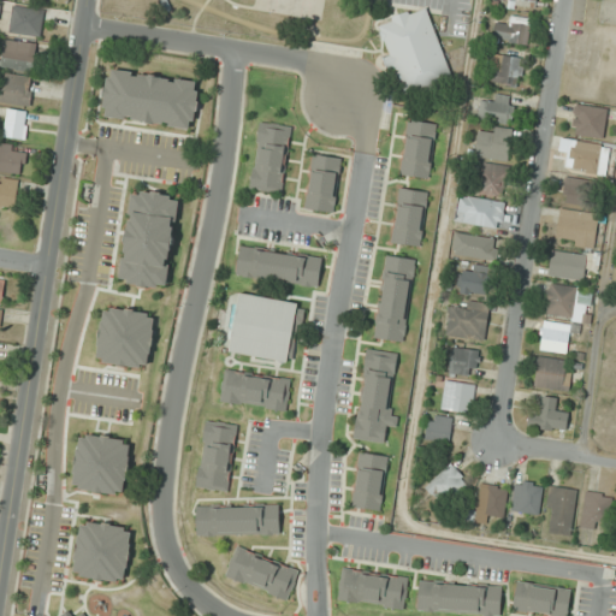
[(45,11),(13,5),(9,31),(40,37),(45,11)]
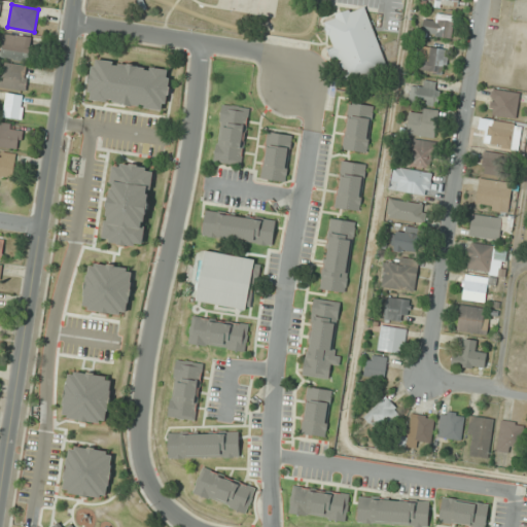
[(388,70),(365,5),(322,20),(330,45),(331,45),(345,84),(388,70)]
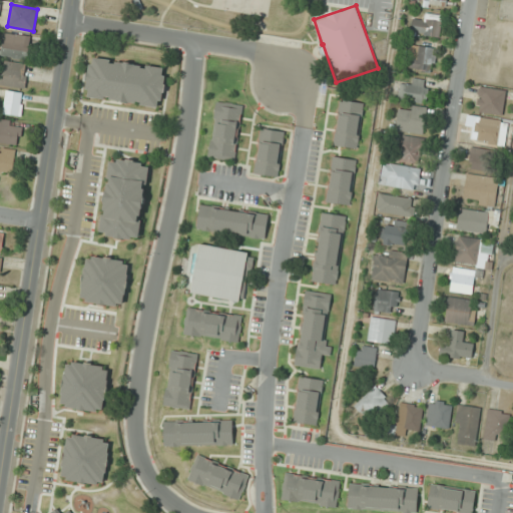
[(411,28),(434,40),(444,20),(427,11),(421,22),(416,20),(411,28)]
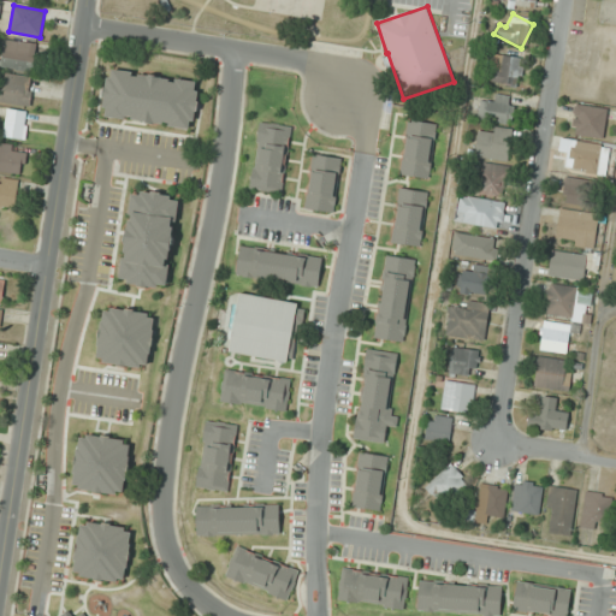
[(37,45),(5,39),(0,61),(0,65),(33,72),(37,45)]
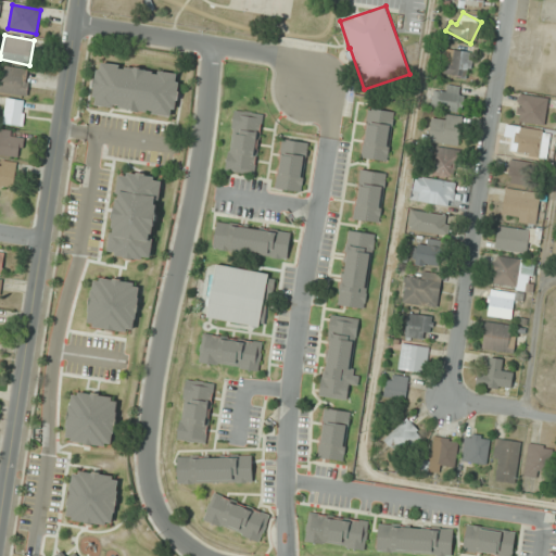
[(443,75),(470,77),(474,52),(446,49),(443,75)]
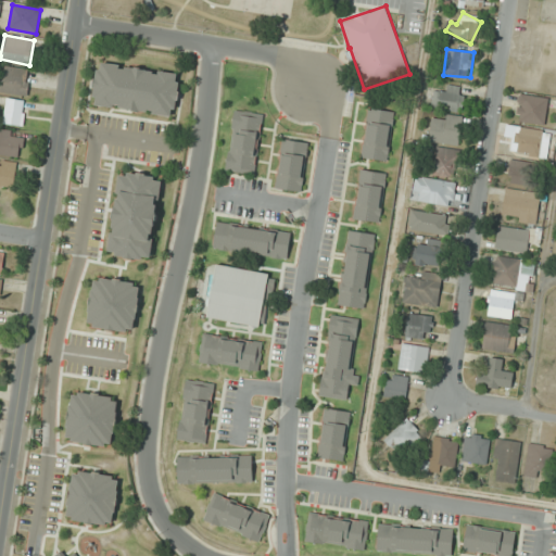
[(175,116),(180,73),(98,62),(91,105),(175,116)]
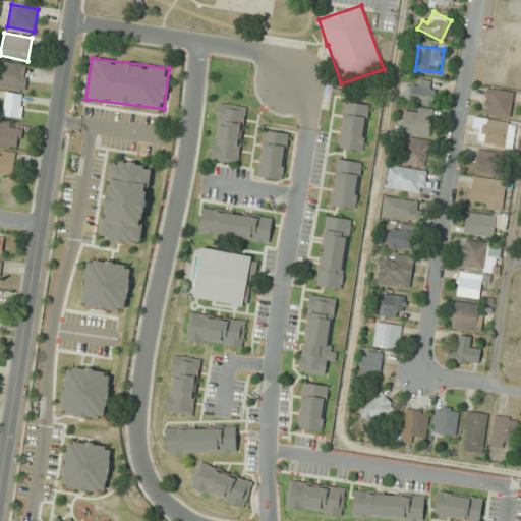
[(26,64),(0,62),(0,87),(25,89),(26,64)]
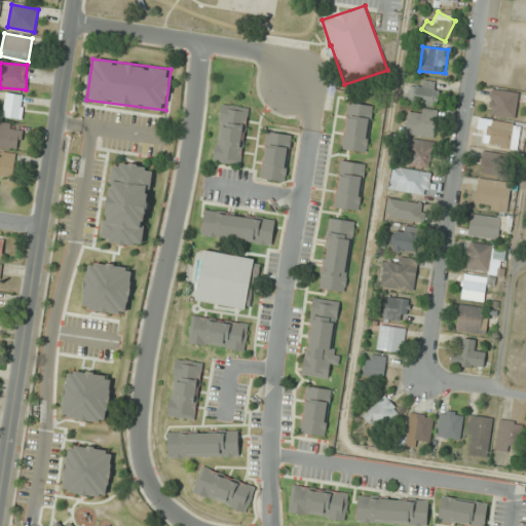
[(438,106),(440,85),(412,83),(410,103),(438,106)]
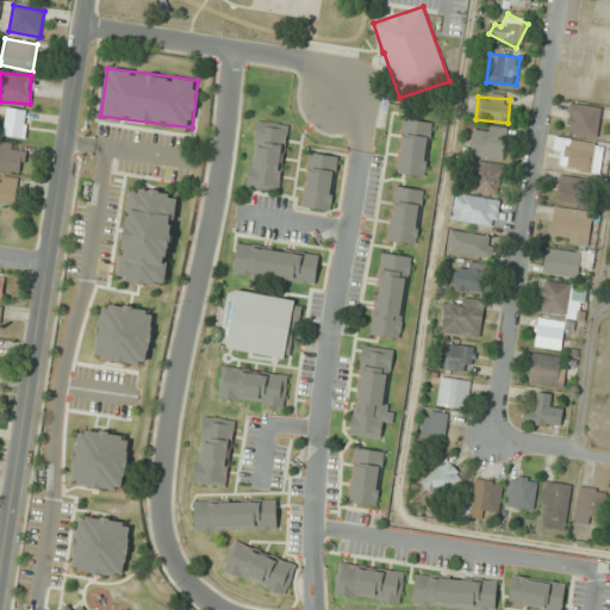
[(566,132),(597,138),(602,109),(572,103),(566,132)]
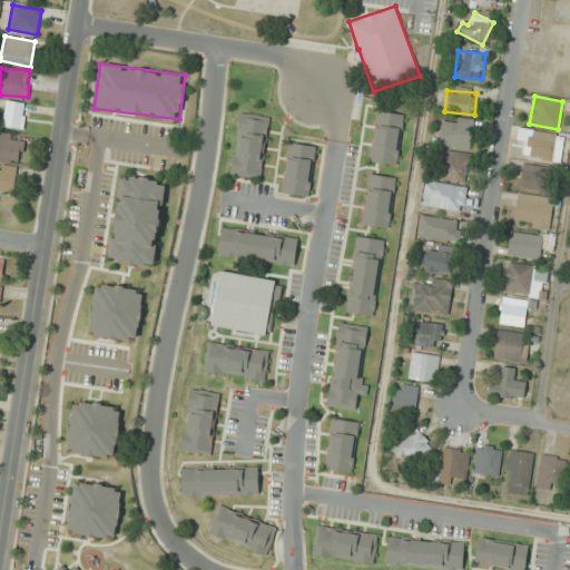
[(26,104),(7,101),(5,126),(23,128),(26,104)]
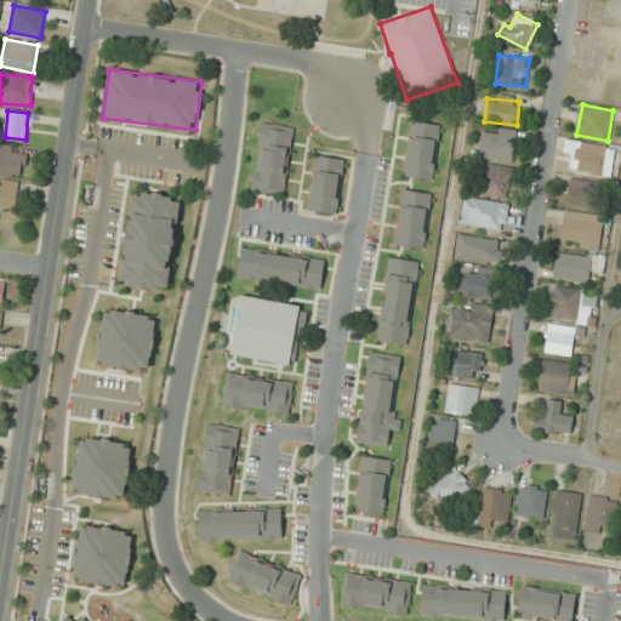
[(412,121),(403,176),(433,181),(442,126),(412,121)]
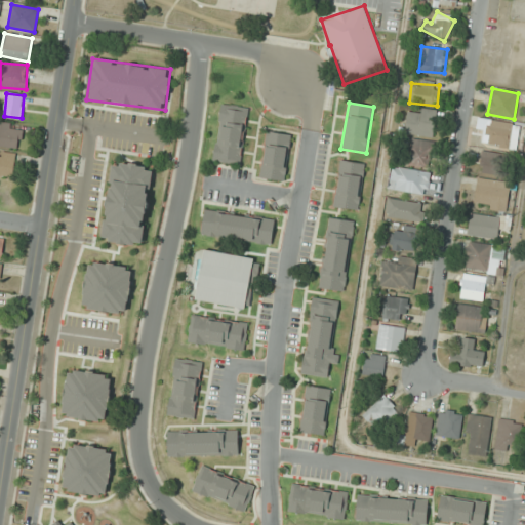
[(240,165),(249,108),(221,104),(212,160),(240,165)]
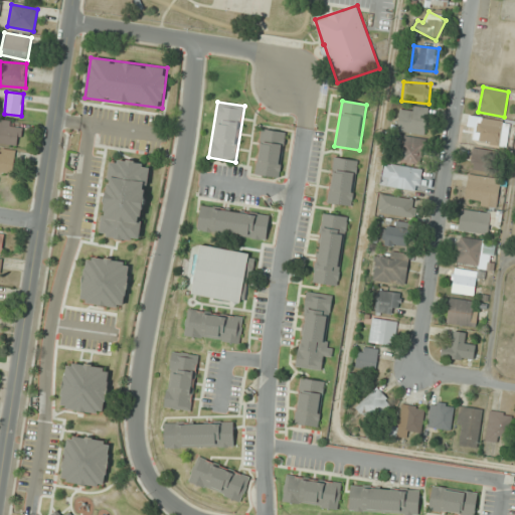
[(409,111),(398,111),(399,133),(428,132),(427,107),(409,108),(409,111)]
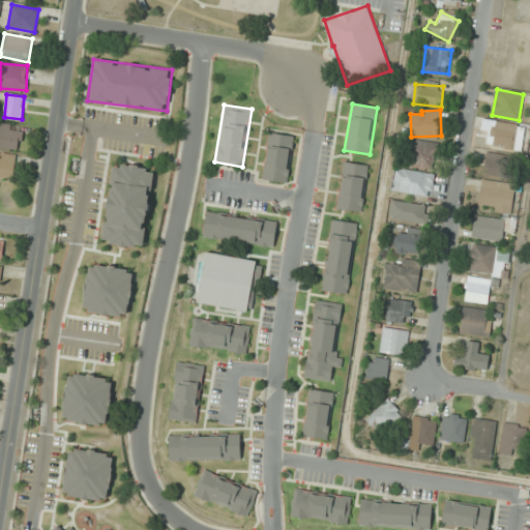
[(526,126),(483,118),(481,131),(491,134),(489,145),(521,151),(526,126)]
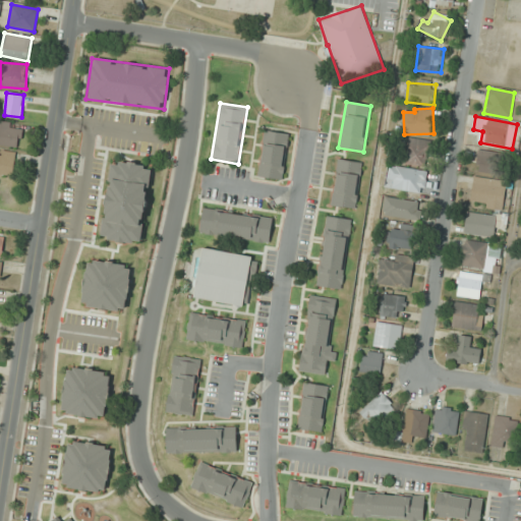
[(0,143),(18,148),(22,126),(0,121),(0,143)]
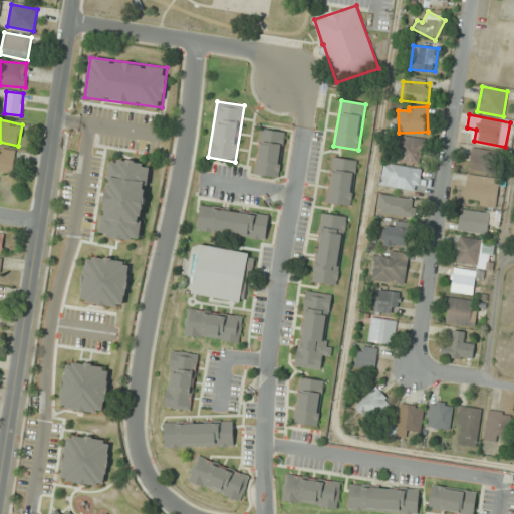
[(285,132),(260,129),(254,175),(279,178),(285,132)]
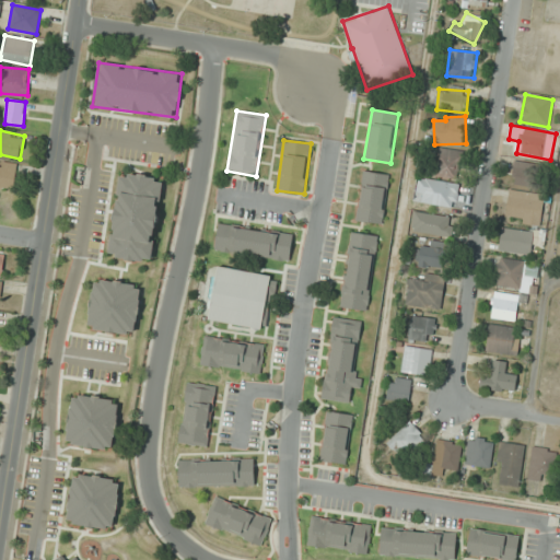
[(458,179),(464,152),(440,148),(435,175),(458,179)]
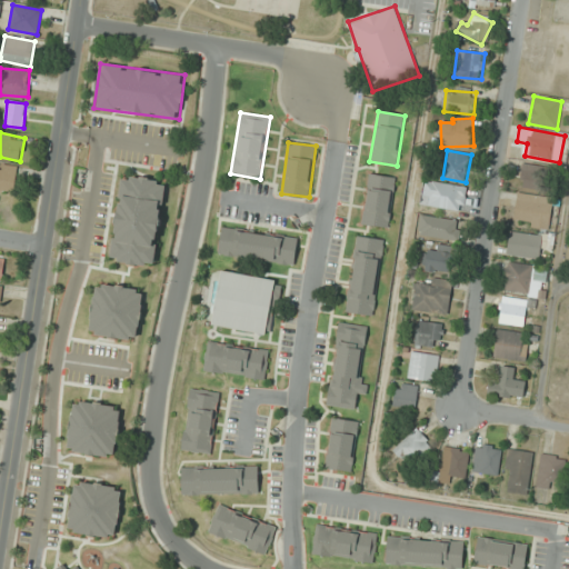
[(519,186),(553,192),(558,169),(525,162),(519,186)]
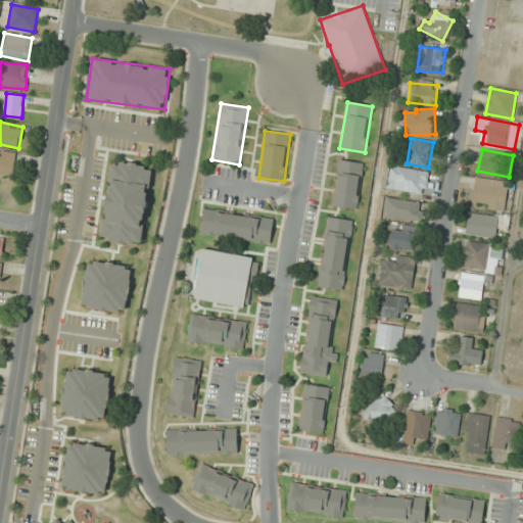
[(0,174),(13,177),(17,154),(0,151),(0,174)]
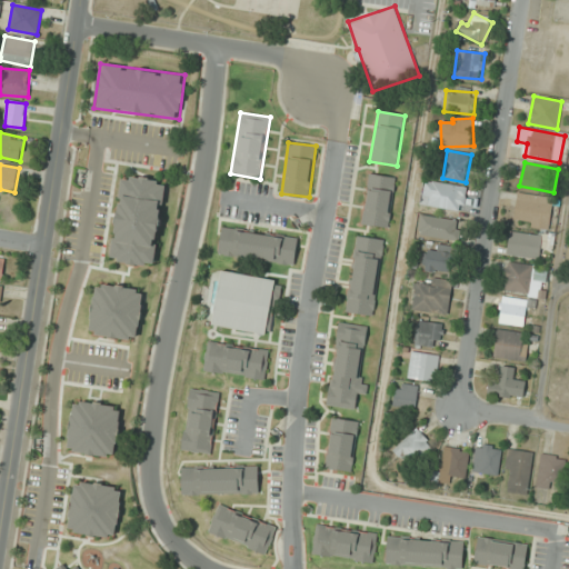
[(389,229),(396,177),(368,173),(361,225),(389,229)]
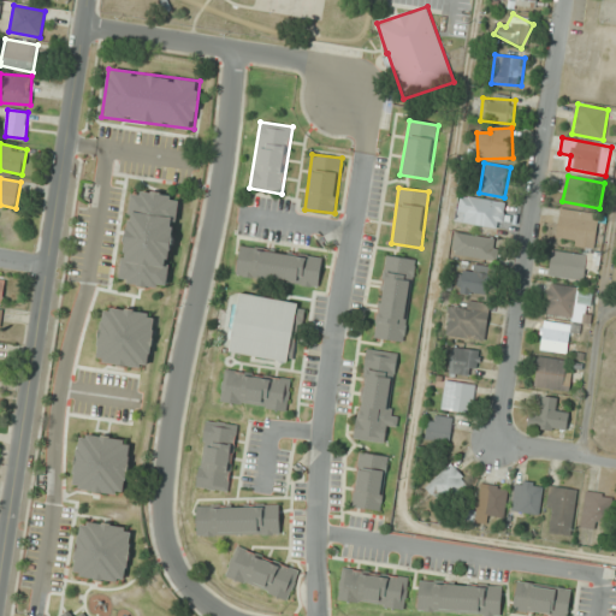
[(120,283),(167,289),(179,195),(131,189),(120,283)]
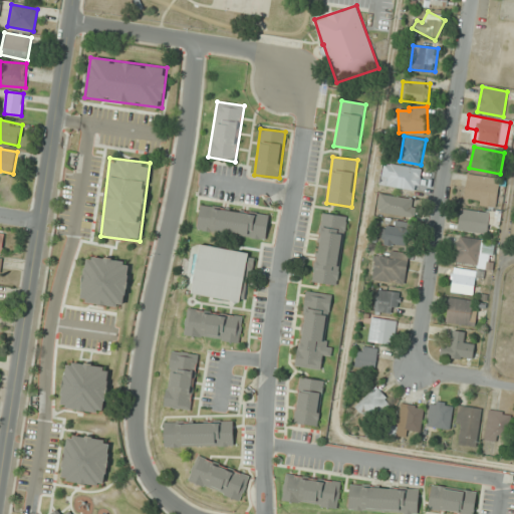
[(393,176),(390,184),(415,192),(421,173),(387,162),(382,172),(393,176)]
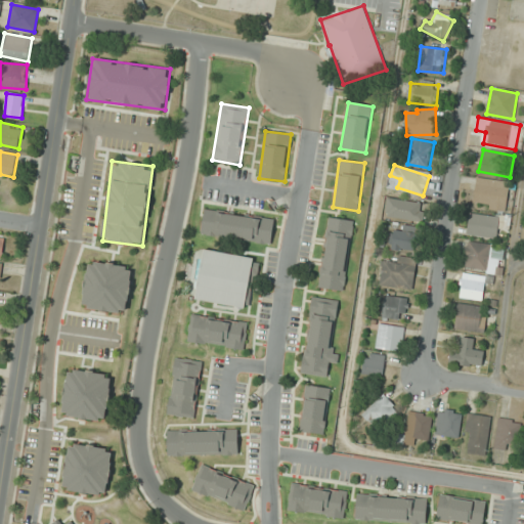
[(509,183),(477,178),(473,206),(505,210),(509,183)]
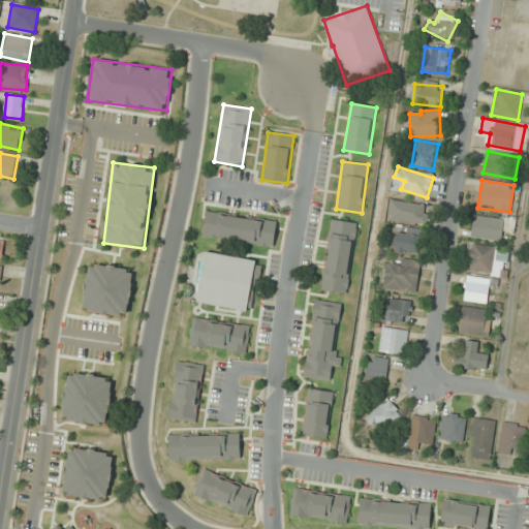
[(390,218),(426,224),(429,206),(393,199),(390,218)]
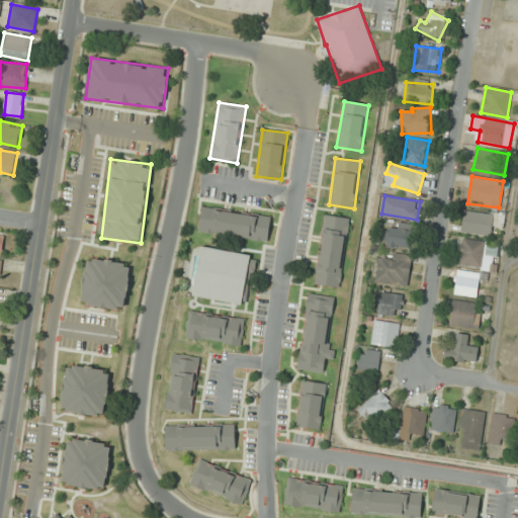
[(198,234),(268,242),(271,214),(201,206),(198,234)]
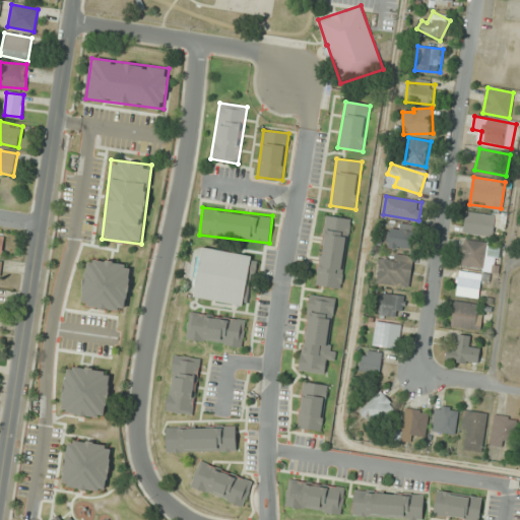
[(463,231),(492,238),(495,226),(499,226),(501,217),(468,209),(463,231)]
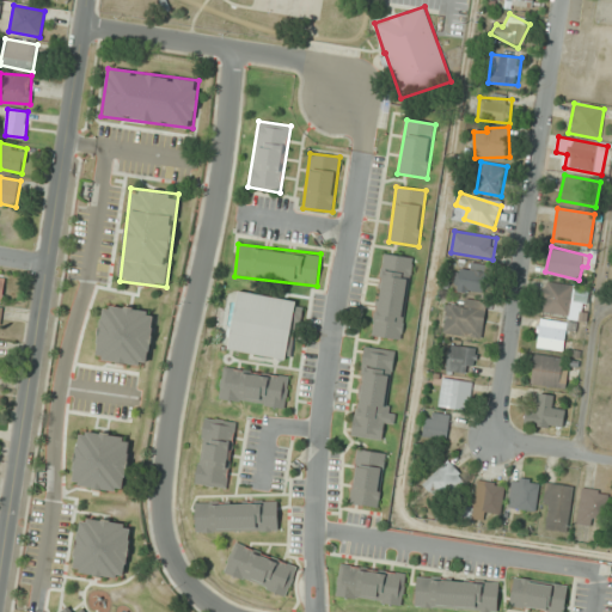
[(414,257),(384,252),(373,336),(402,340),(414,257)]
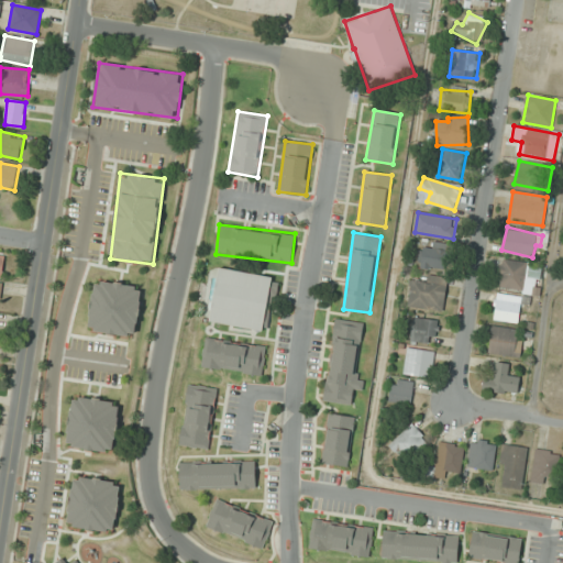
[(420,267),(446,271),(449,251),(422,249),(420,267)]
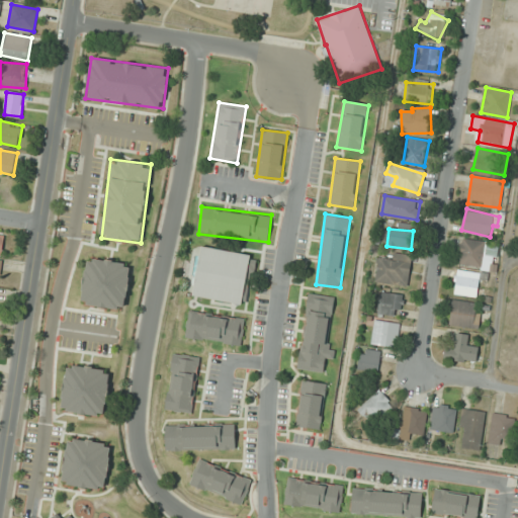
[(484,266),(486,241),(460,239),(459,265),(484,266)]
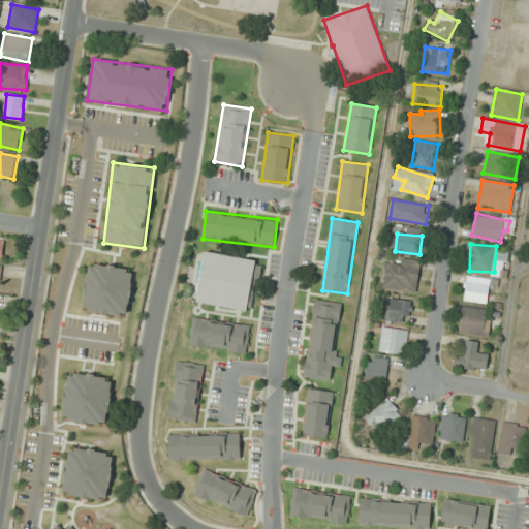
[(250,311),(258,260),(203,251),(194,302),(250,311)]
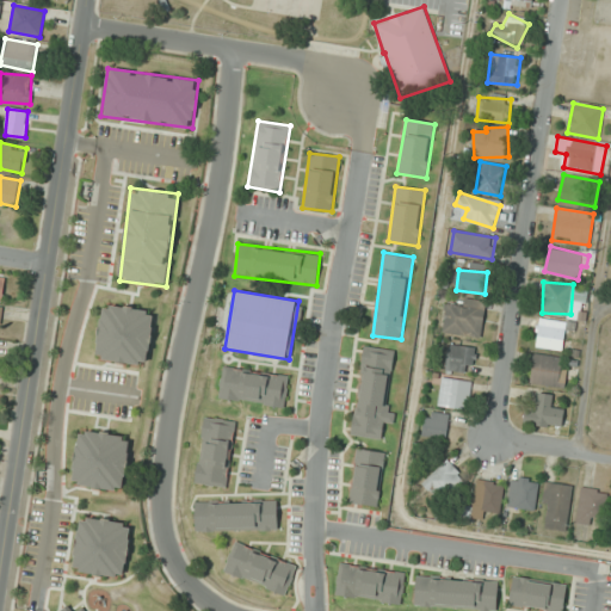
[(485,301),(462,298),(461,307),(446,306),(444,333),(482,337),(485,301)]
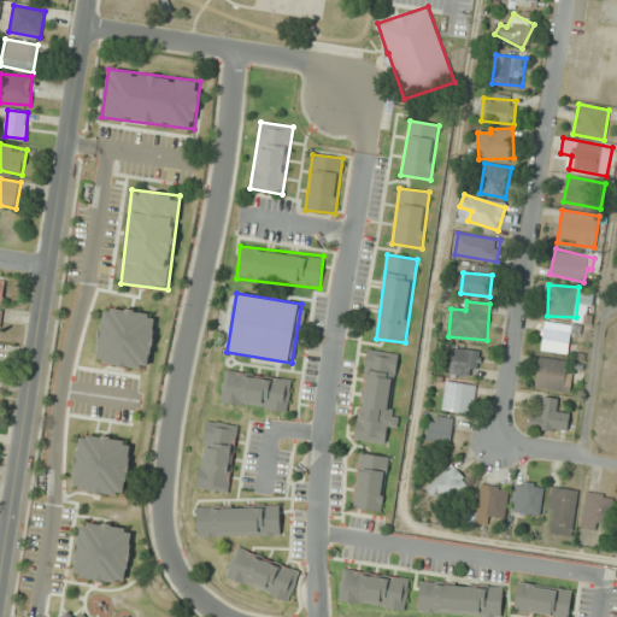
[(157,315),(105,306),(95,362),(147,370),(157,315)]
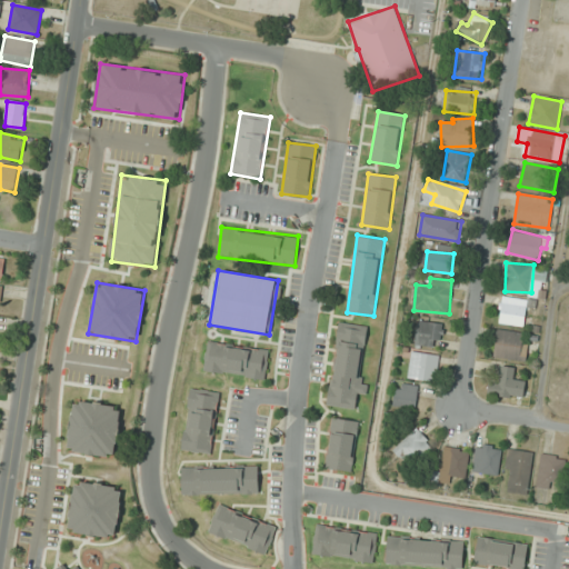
[(518,328),(531,308),(511,295),(497,315),(518,328)]
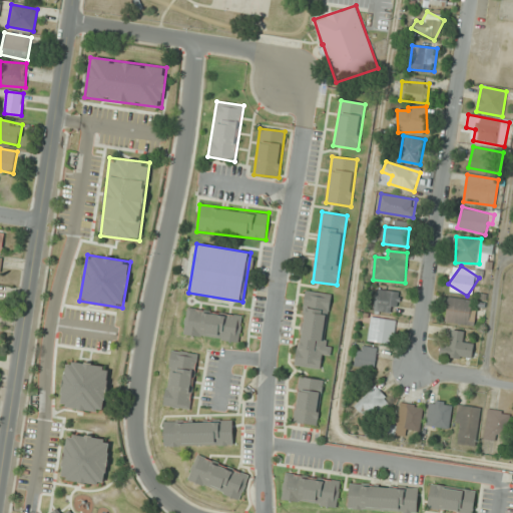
[(400,293),(378,289),(374,311),(397,315),(400,293)]
